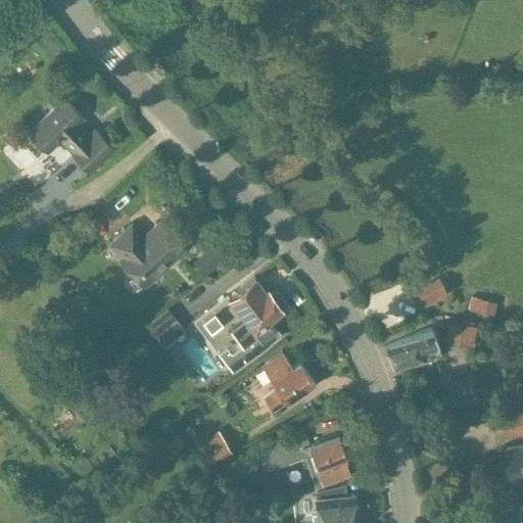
[(152,63),(148,67),(159,81),(164,76),(152,63)]
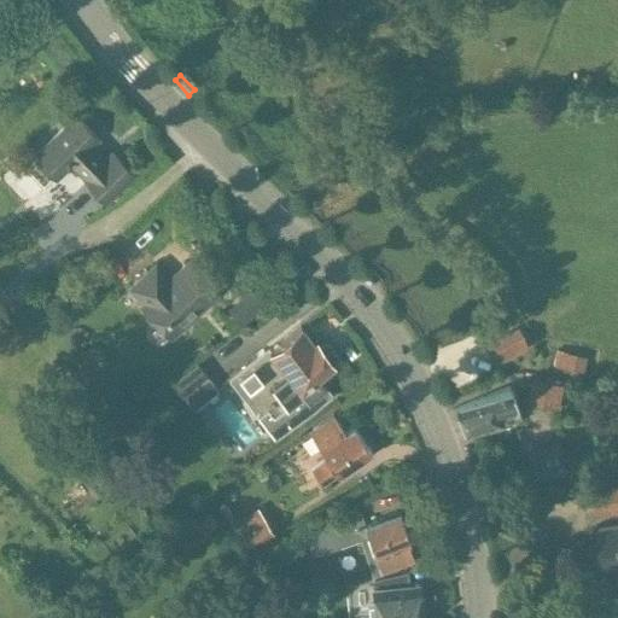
[(76,115),(35,155),(39,158),(28,168),(44,185),(54,175),(57,179),(73,164),(86,179),(108,202),(134,176),(114,153),(106,159),(92,145),(99,139),(76,115)]
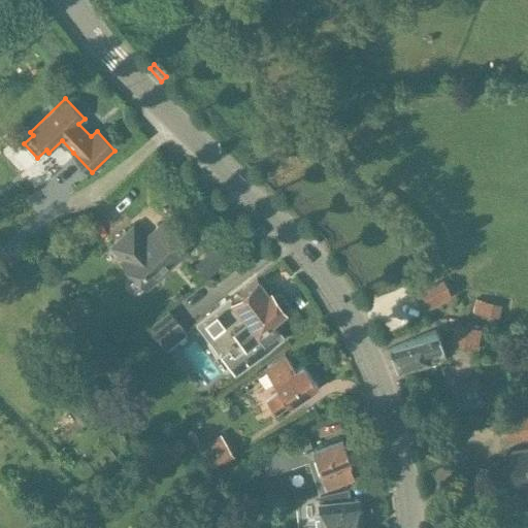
[(144,238),(133,225),(110,245),(123,259),(121,261),(146,289),(186,252),(160,224),(144,238)]
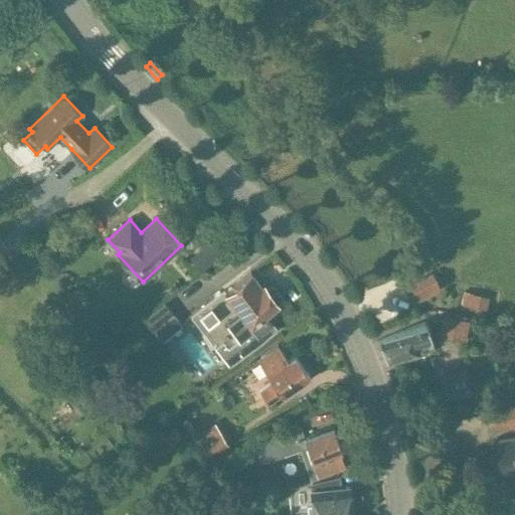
[(213,238),(196,252),(208,267),(225,253),(213,238)]
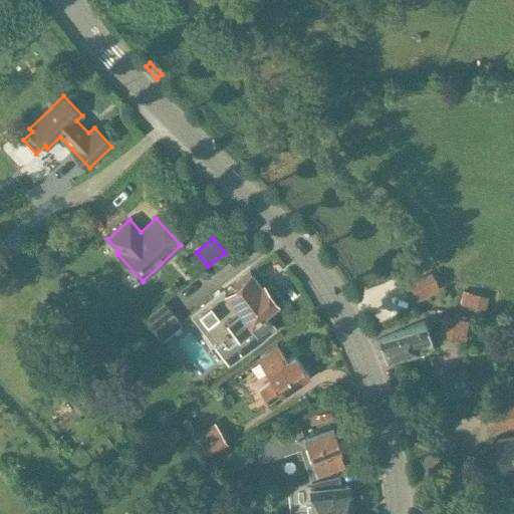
[(277,329),(271,320),(264,312),(278,301),(284,296),(272,281),(266,286),(262,282),(260,283),(250,270),(223,291),(222,290),(190,314),(229,365),(277,329)]
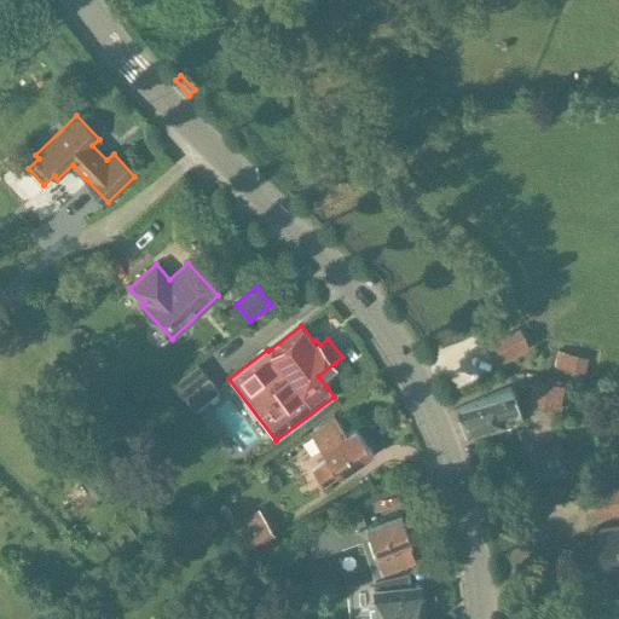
[(485,346),(496,366),(530,348),(519,328),(485,346)]
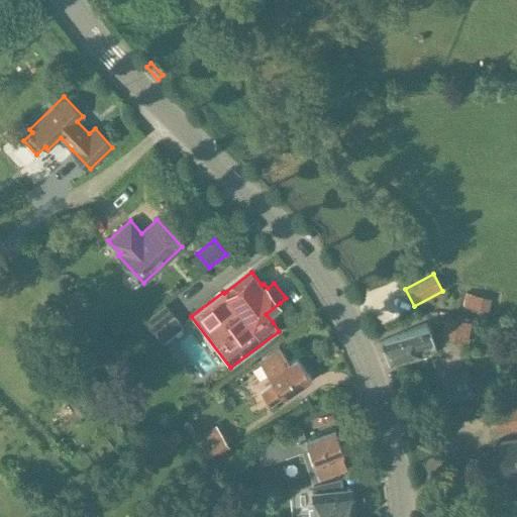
[(466,292),(462,307),(489,312),(492,298),(466,292)]
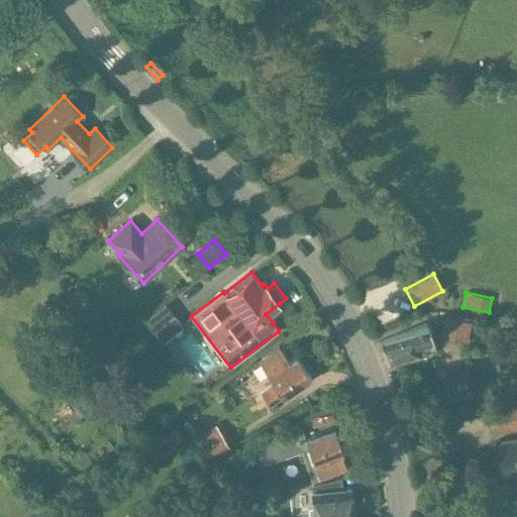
[(163,340),(183,326),(174,314),(153,329),(163,340)]
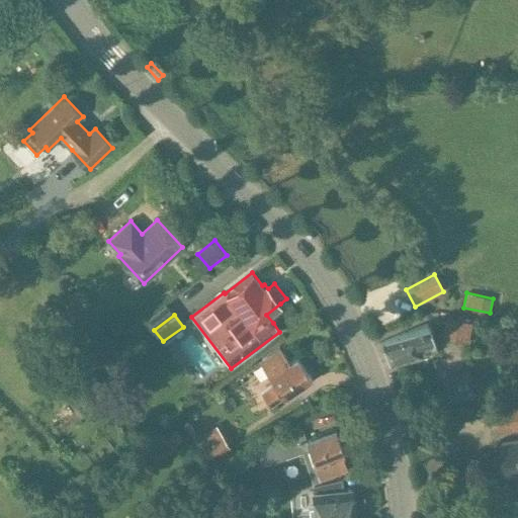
[(468,341),(472,321),(446,317),(442,336),(468,341)]
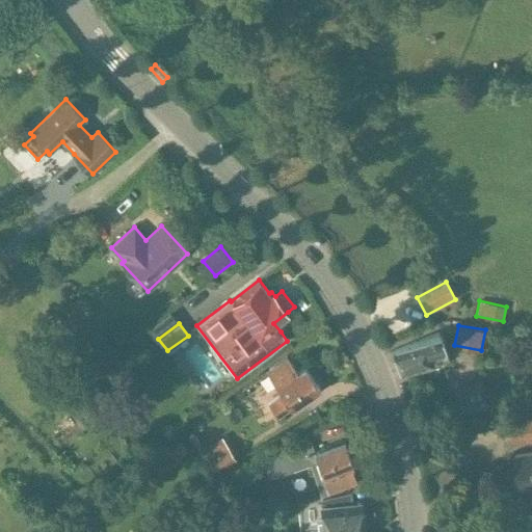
[(440,333),(398,350),(391,353),(400,375),(433,361),(431,354),(446,348),(440,333)]
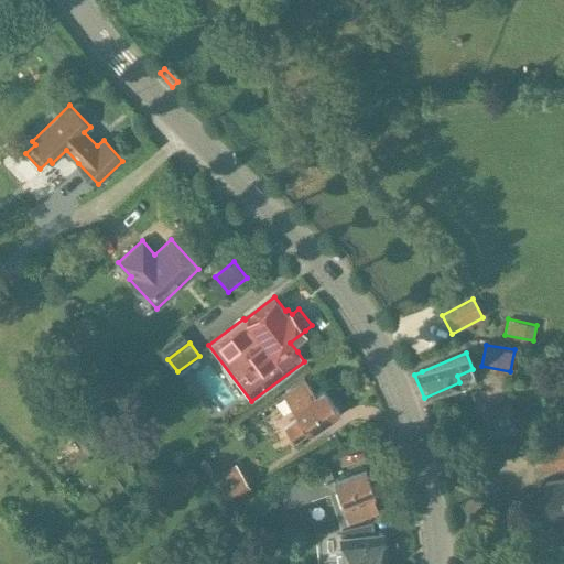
[(305,379),(281,394),(297,418),(283,427),(293,442),(307,433),(338,412),(323,389),(315,393),(305,379)]
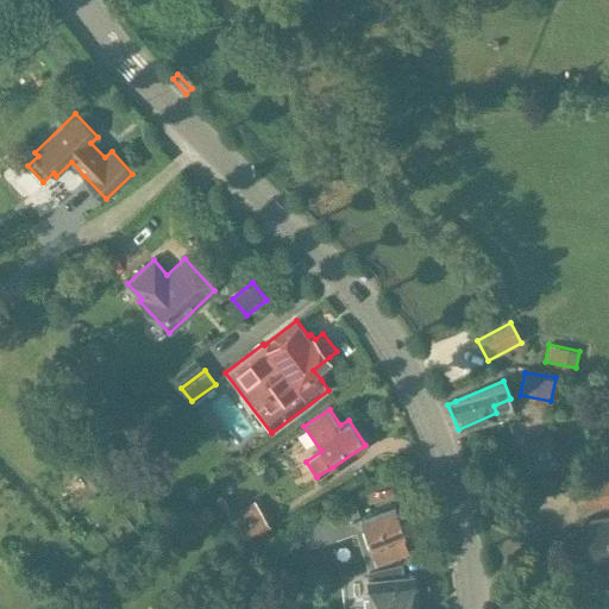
[(523,473),(558,466),(552,437),(518,443),(523,473)]
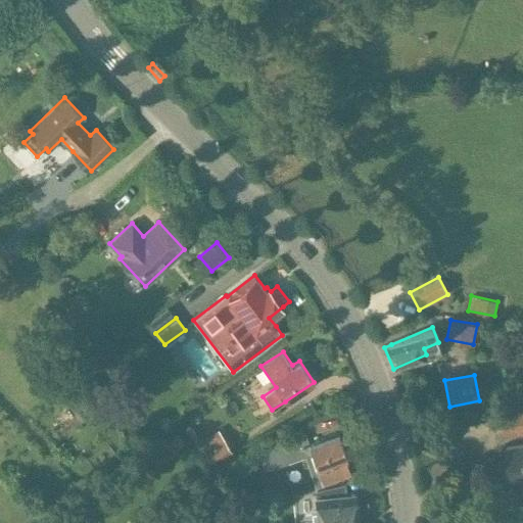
[(522,432),(522,402),(497,408),(504,436),(522,432)]
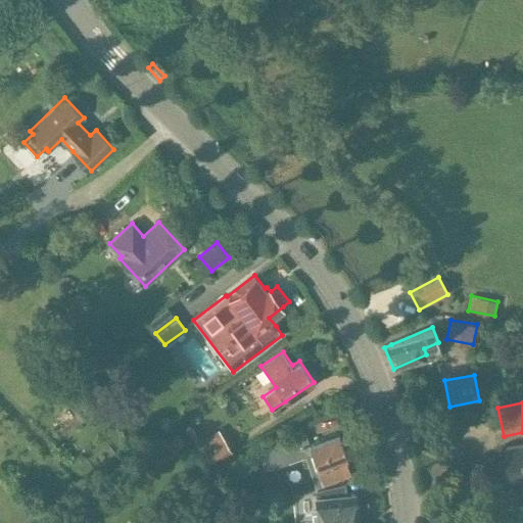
[(161,467),(180,453),(177,448),(186,442),(179,431),(150,452),(161,467)]
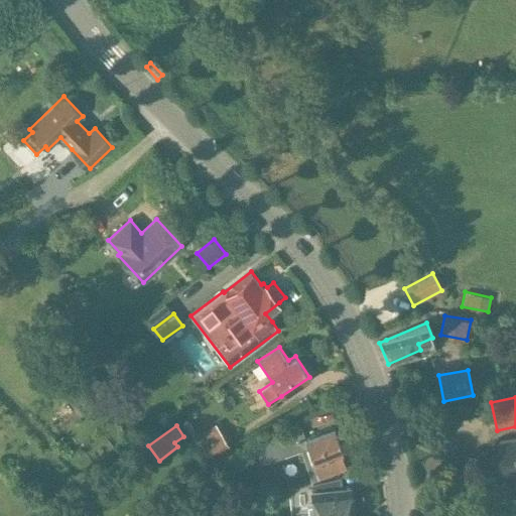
[(301,430),(255,446),(261,464),(300,449),(309,480),(346,468),(341,454),(342,454),(334,429),(304,439),(301,430)]
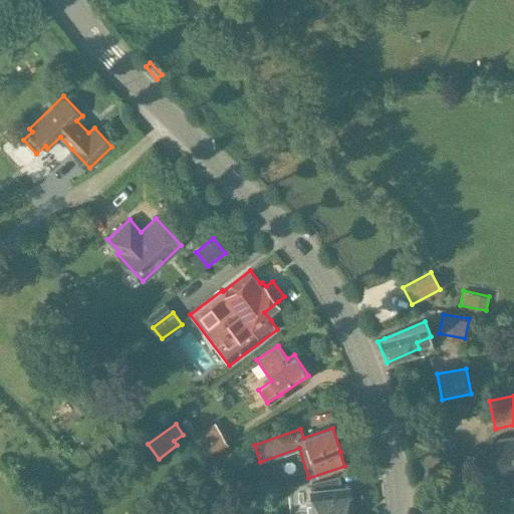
[(220,432),(201,444),(209,457),(229,445),(220,432)]
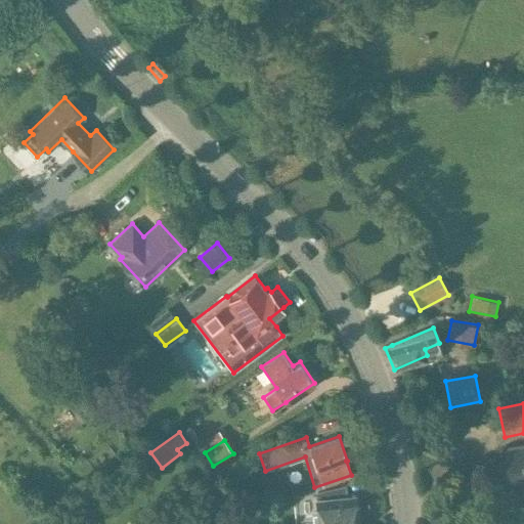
[(523,445),(506,448),(512,481),(523,479),(523,480),(523,445)]
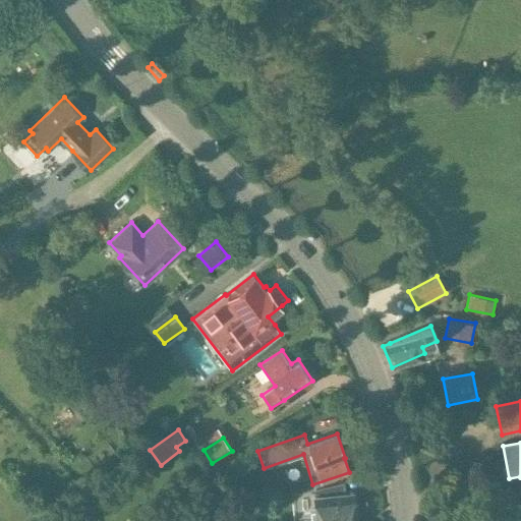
[(314,496),(312,496),(313,509),(314,519),(314,520),(356,520),(353,491),(345,493),(344,481),(313,488),(314,496)]
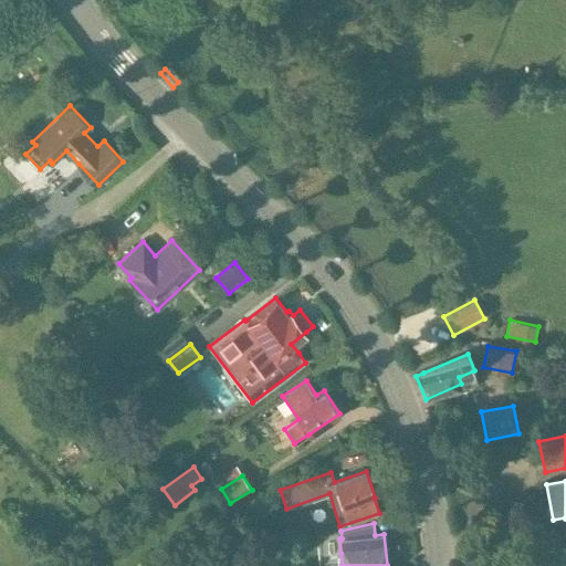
[(233,565),(233,554),(216,556),(216,565),(233,565)]
